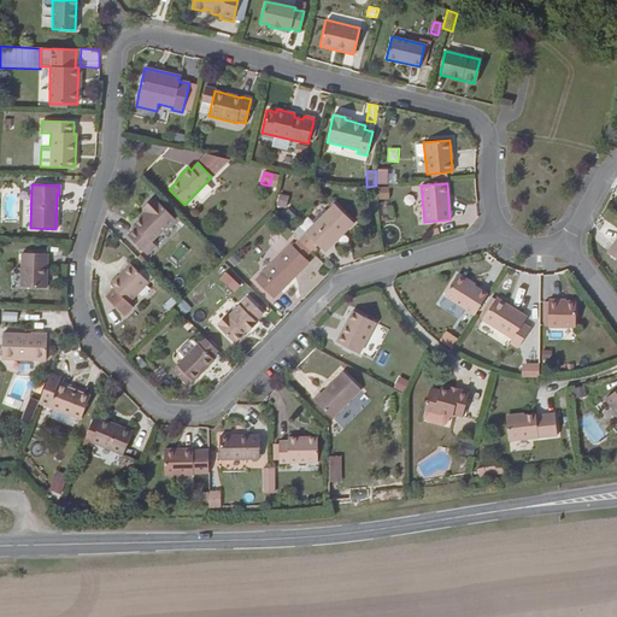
[(389,199),(389,186),(378,187),(378,199),(389,199)]
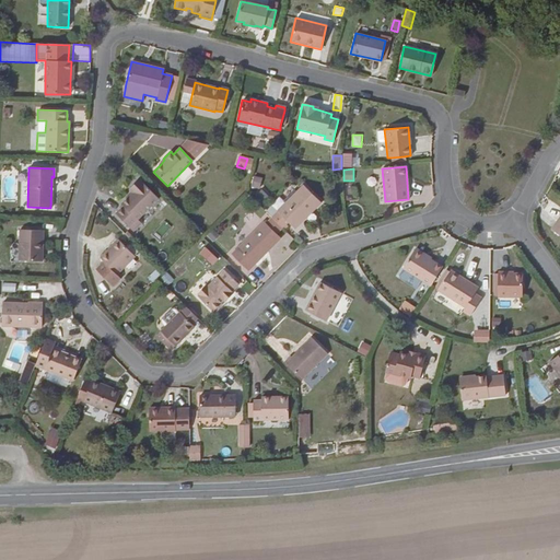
[(259,189),(263,178),(254,175),(251,187),(259,189)]
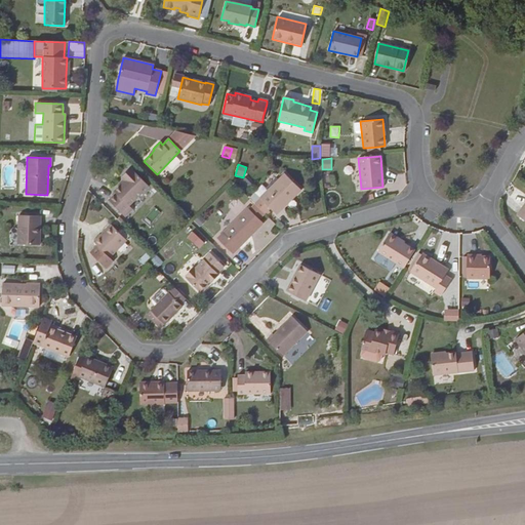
[(128,206),(148,187),(130,168),(121,177),(124,180),(114,191),(115,193),(108,200),(124,216),(132,209),(128,206)]
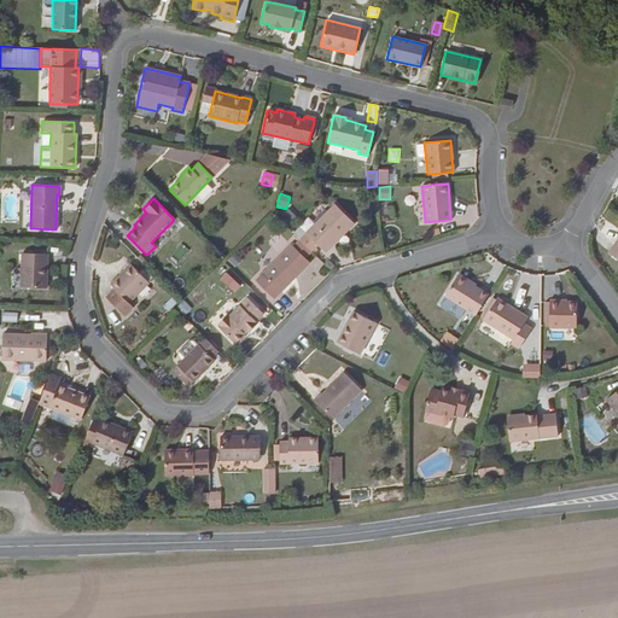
[(308,214),(315,220),(325,210),(318,204),(308,214)]
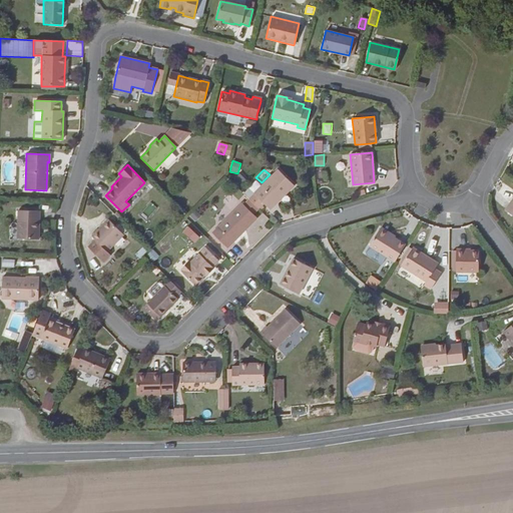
[(248,199),(258,208),(264,203),(270,210),(294,186),(277,170),(253,193),(253,194),(248,199)]
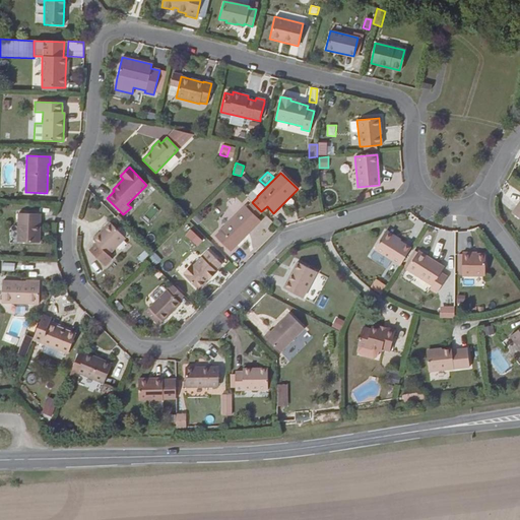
[(238,183),(245,187),(249,179),(242,176),(238,183)]
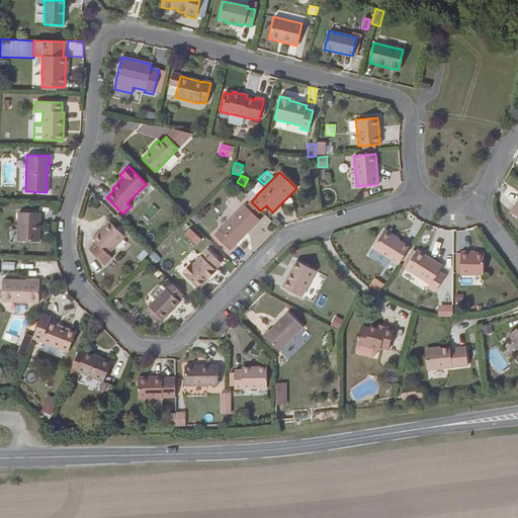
[(506,196),(511,202),(517,196),(517,191),(515,188),(506,196)]
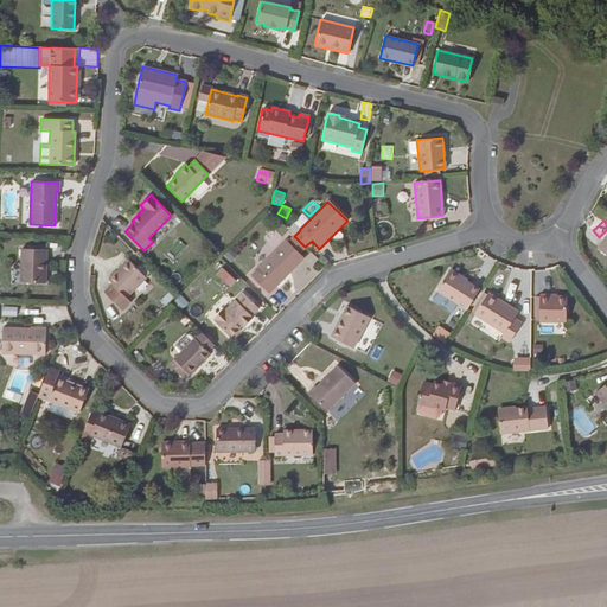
[(606,255),(606,234),(596,249),(606,255)]
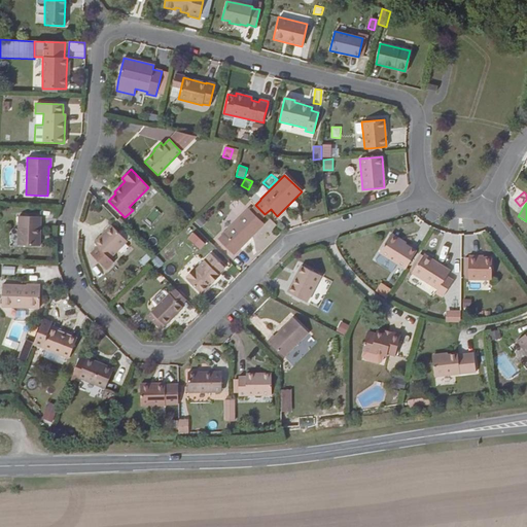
[(259,220),(265,214),(255,205),(249,211),(247,209),(217,240),(234,255),(264,224),(259,220)]
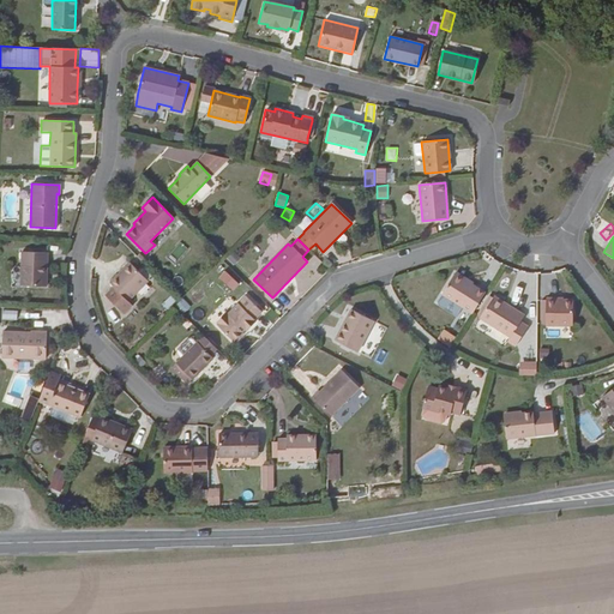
[(174,263),(186,247),(179,242),(167,258),(174,263)]
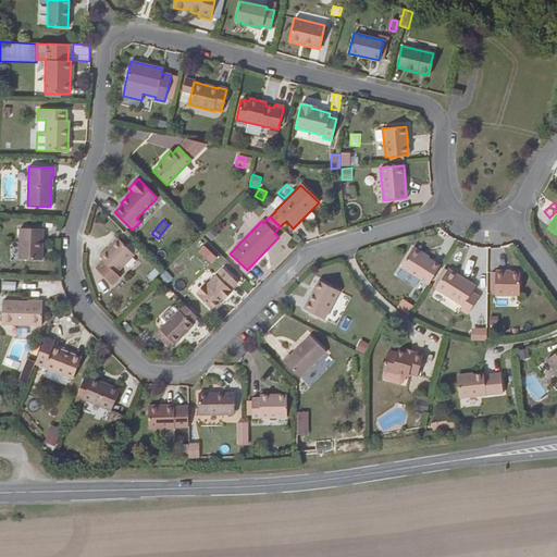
[(42,260),(42,230),(19,229),(19,259),(42,260)]
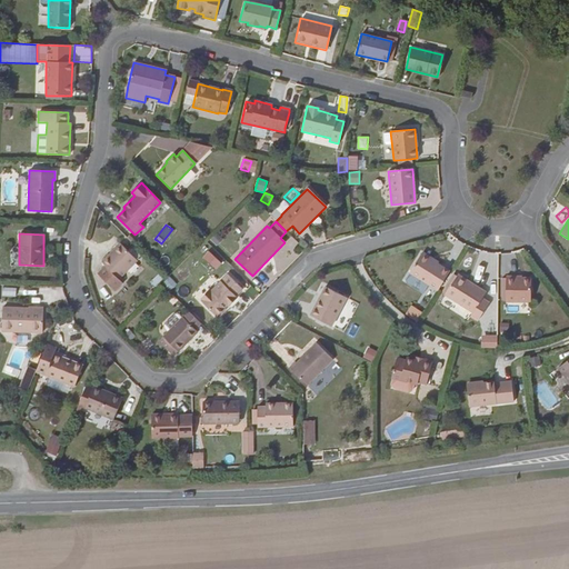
[(216,246),(221,240),(216,233),(210,239),(216,246)]
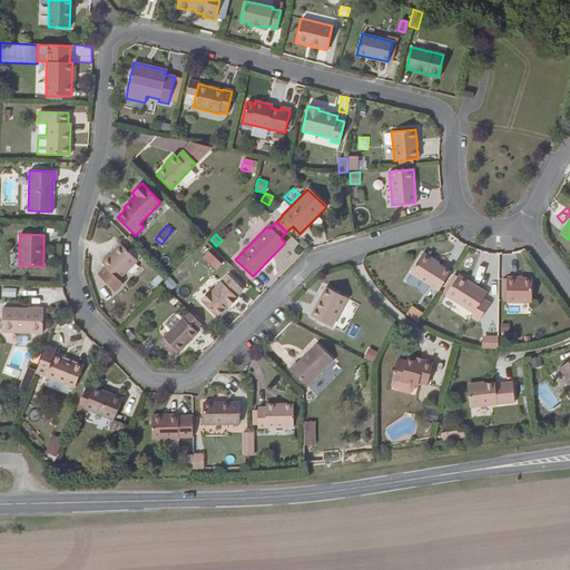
[(119,279),(137,262),(119,244),(100,262),(105,266),(97,274),(115,292),(123,284),(119,279)]
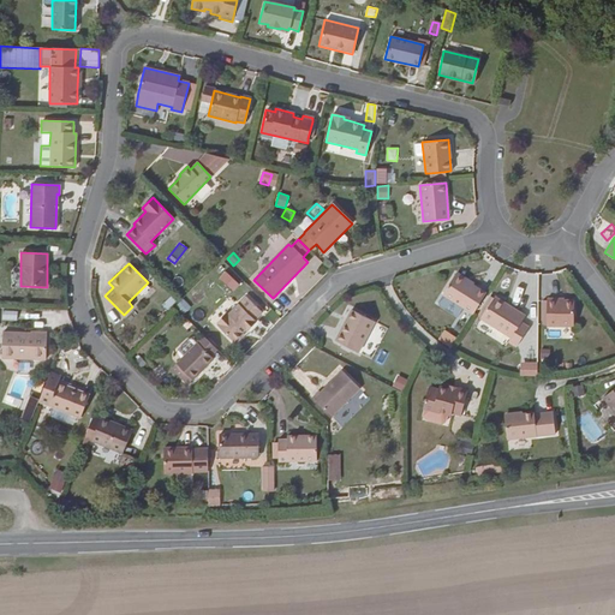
[(226,268),(219,278),(234,291),(243,280),(226,268)]
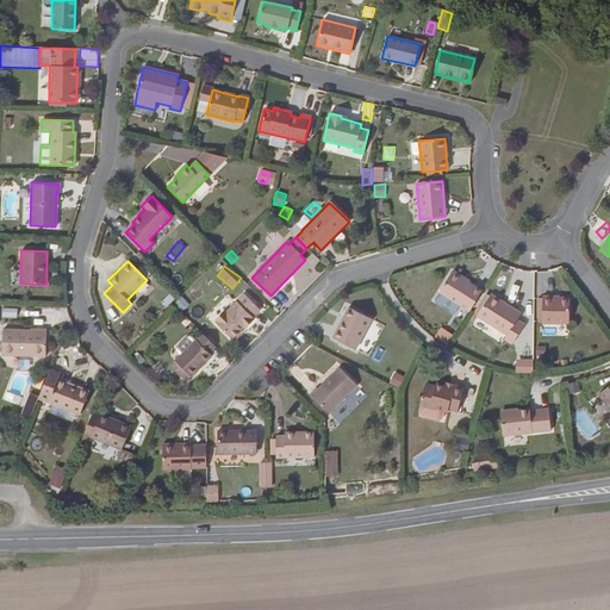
[(437,293),(468,311),(481,291),(468,284),(450,272),(437,293)]
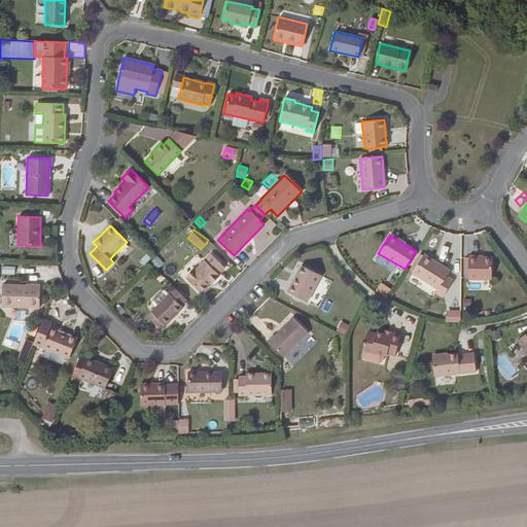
[(144,265),(152,256),(147,252),(139,260),(144,265)]
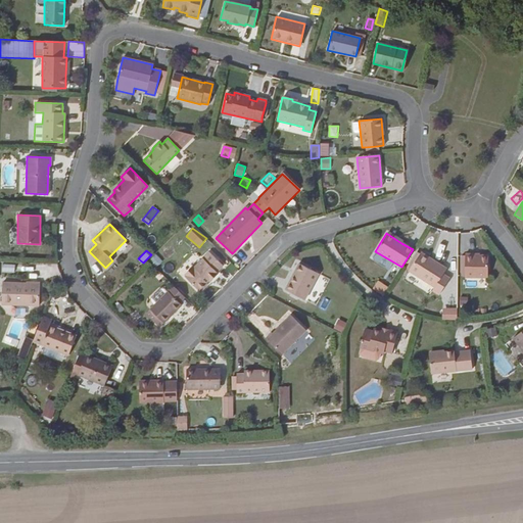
[(192,269),(185,276),(184,277),(199,292),(206,285),(205,283),(208,280),(209,282),(217,275),(216,273),(223,266),(208,252),(192,269)]
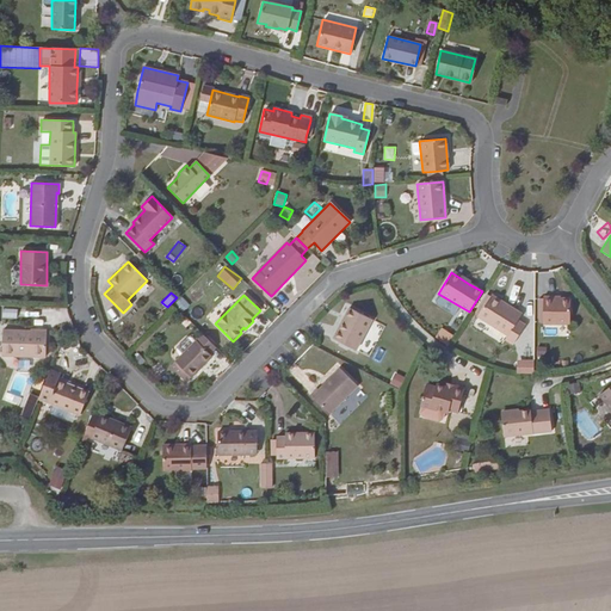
[(477,315),(489,297),(486,295),(475,313),(477,315)]
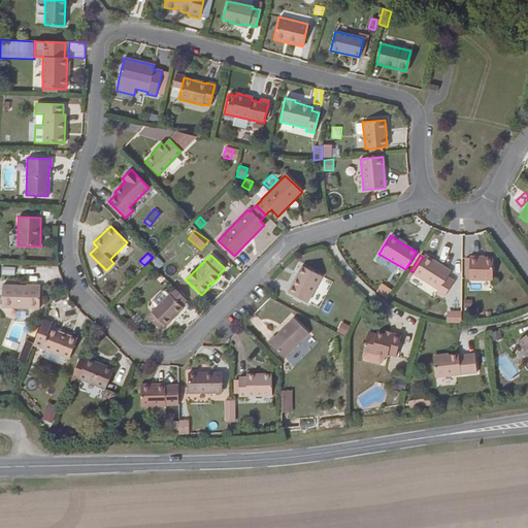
[(424,255),(423,257),(413,272),(411,274),(437,290),(435,294),(442,298),(453,282),(447,277),(450,271),(424,255)]
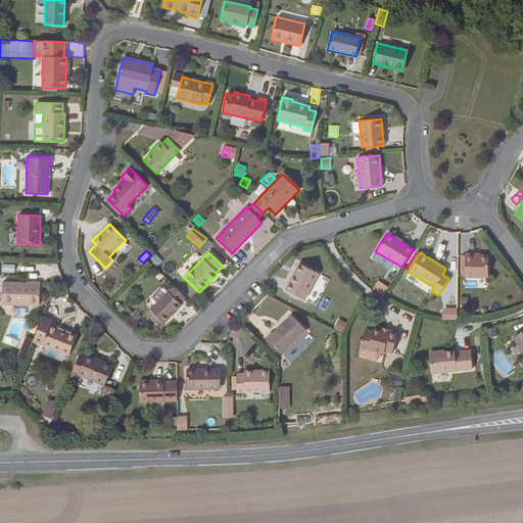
[(487,278),(487,255),(473,255),(473,254),(465,254),(464,278),(487,278)]
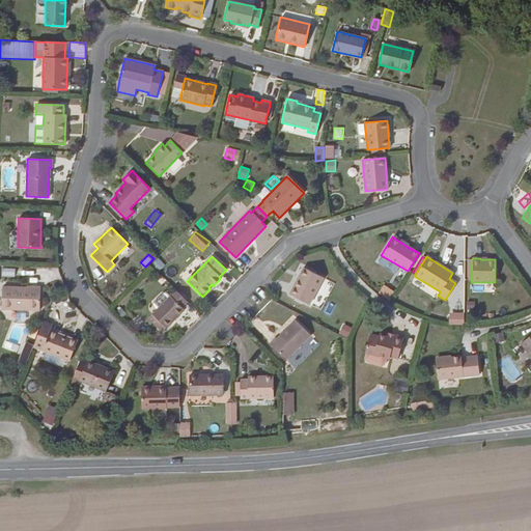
[(308,304),(323,278),(303,268),(288,295),(308,304)]
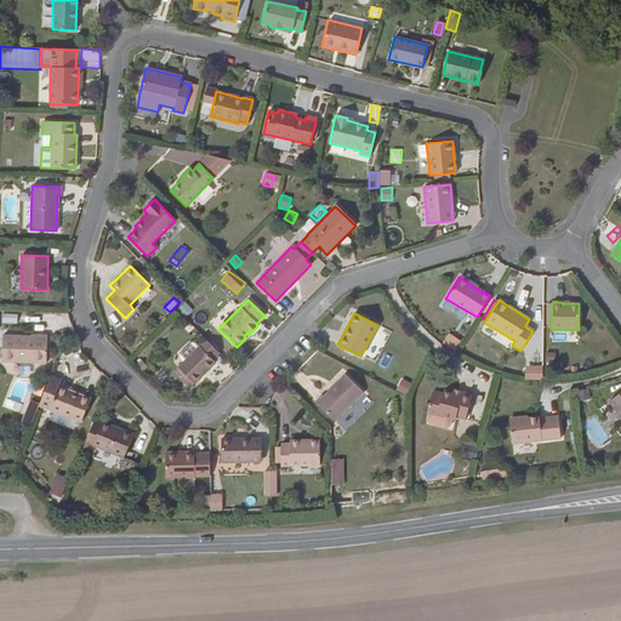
[(218,326),(220,328),(228,319),(227,317),(218,326)]
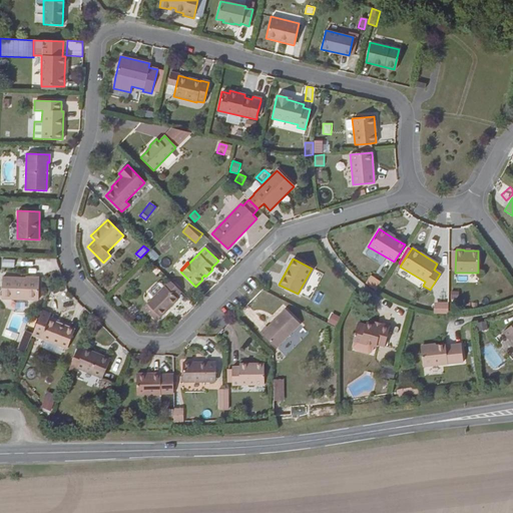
[(37,301),(38,277),(30,277),(30,278),(2,277),(1,299),(37,301)]
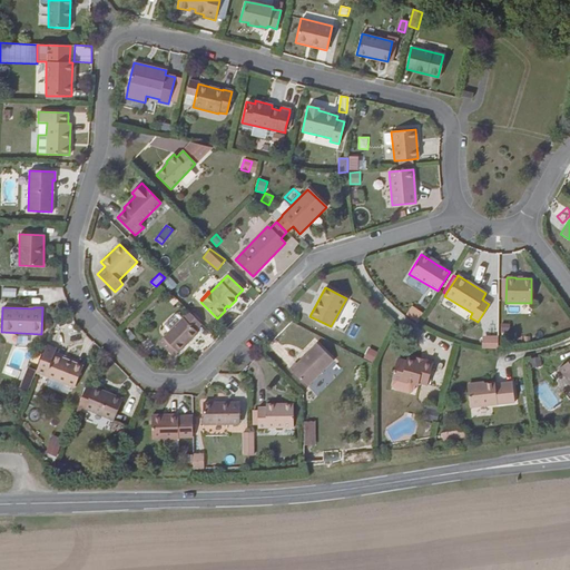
[(415,321),(420,313),(411,307),(406,315),(415,321)]
